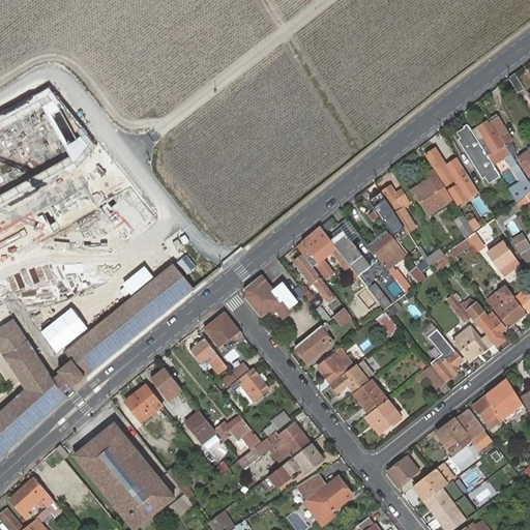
[(514,74),(508,79),(518,94),(523,91),(522,90),(524,89),(514,74)]
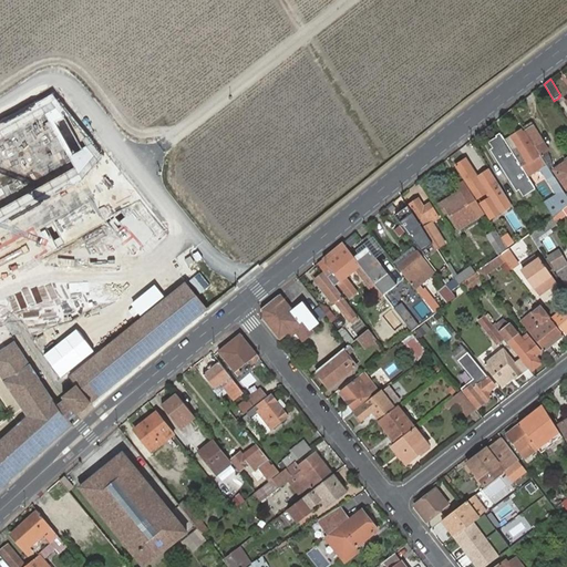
[(531,123),(522,129),(525,133),(546,167),(550,164),(546,153),(547,152),(531,123)]
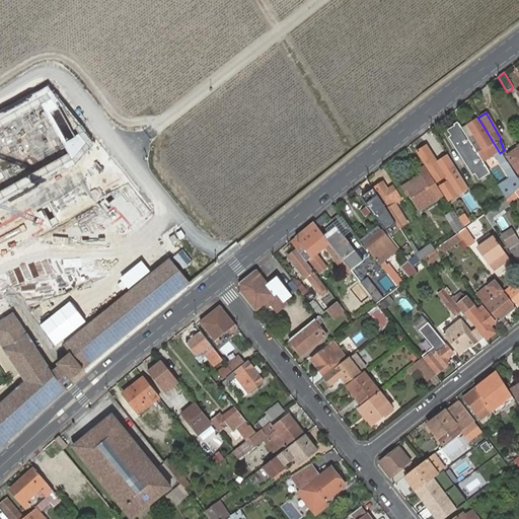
[(498,186),(506,199),(516,192),(518,189),(518,180),(517,179),(514,175),(500,153),(480,122),(478,123),(476,121),(468,126),(482,148),(489,159),(495,155),(509,178),(498,186)]
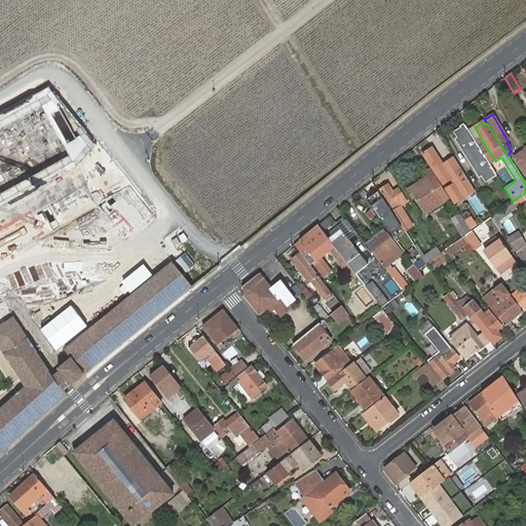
[(468,132),(465,126),(454,134),(457,139),(455,141),(460,148),(463,147),(476,167),(473,170),(478,178),(481,177),(486,183),(496,177),(490,164),(483,154),(468,132)]
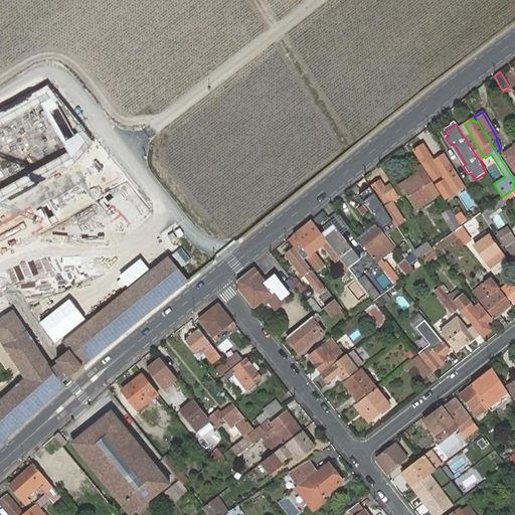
[(465,125),(459,129),(473,151),(478,147),(465,125)]
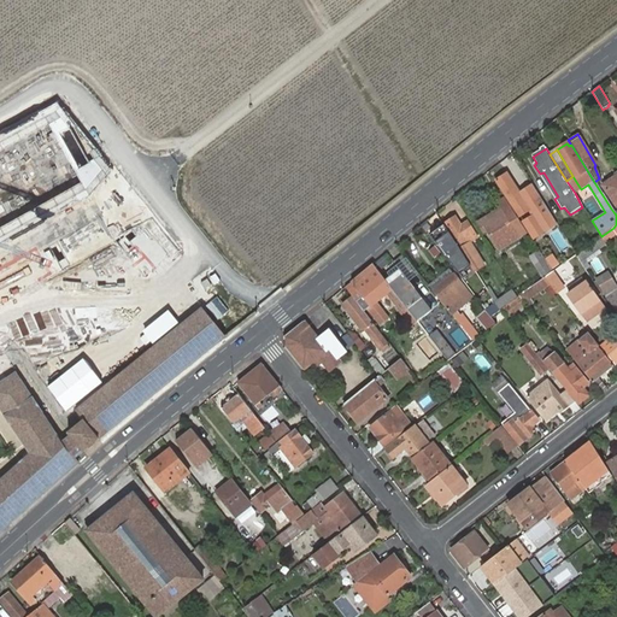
[(544,172),(540,174),(554,199),(558,197),(544,172)]
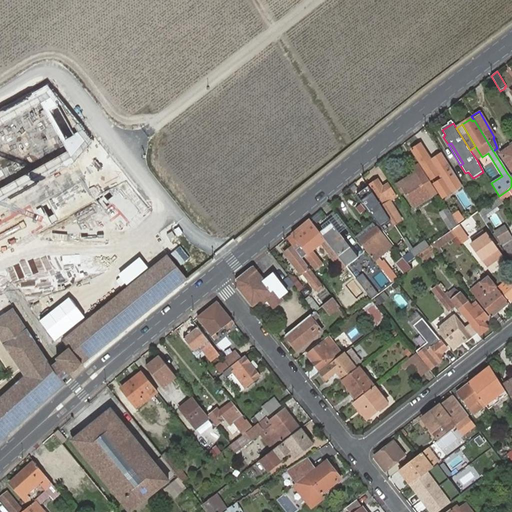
[(412,150),(431,178),(438,173),(420,145),(412,150)]
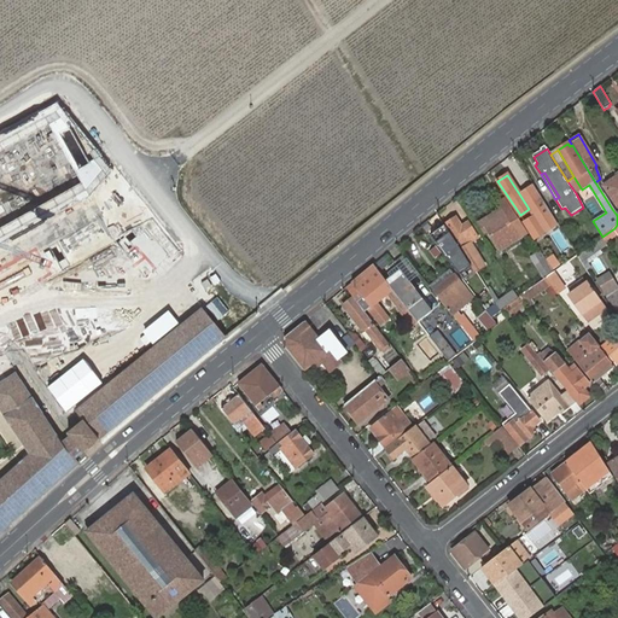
[(614,208),(617,205),(617,175),(601,185),(614,208)]
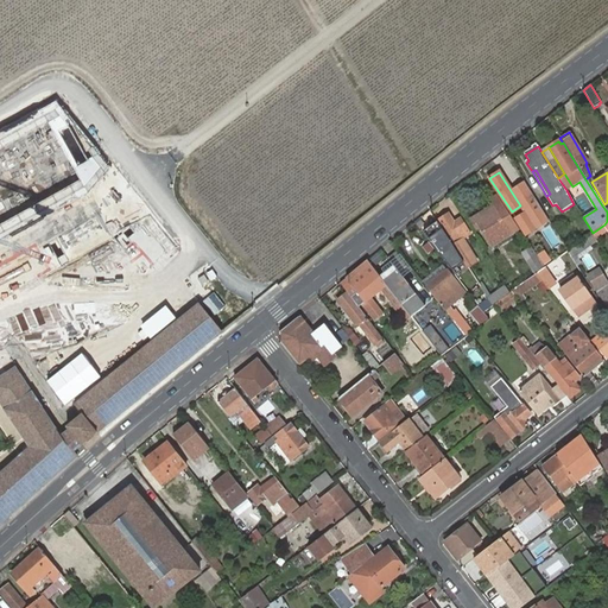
[(564,173),(558,178),(567,190),(572,187),(564,173)]
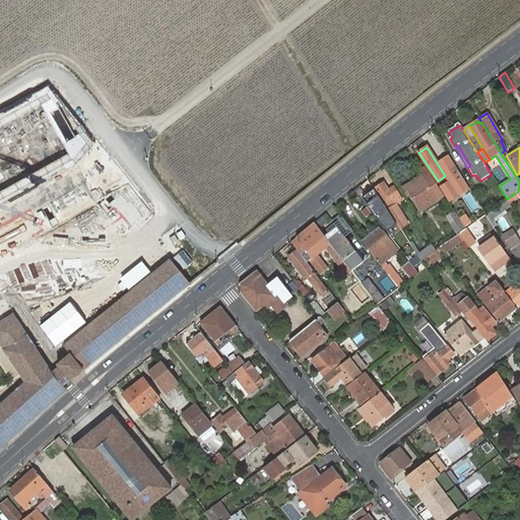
[(425,167),(416,172),(420,177),(429,172),(425,167)]
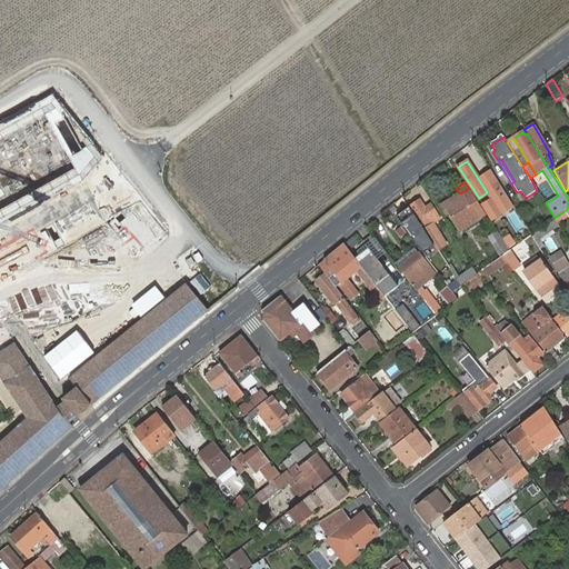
[(477,200),(469,188),(460,193),(450,200),(451,205),(447,208),(449,212),(461,230),(486,215),(481,208),(477,200)]
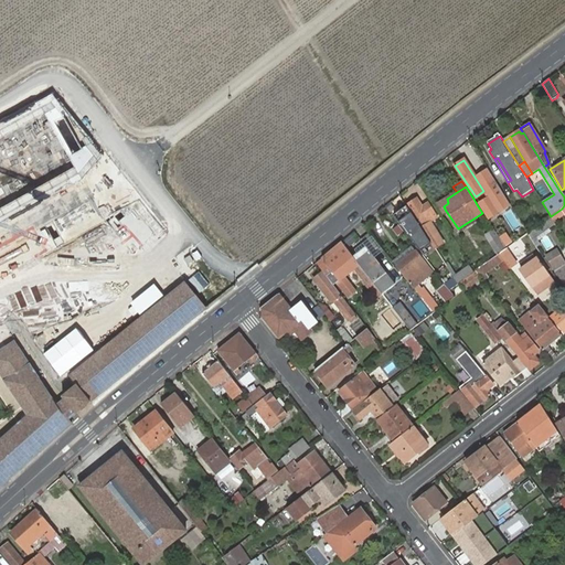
[(476,196),(473,199),(478,206),(489,199),(483,191),(476,196)]
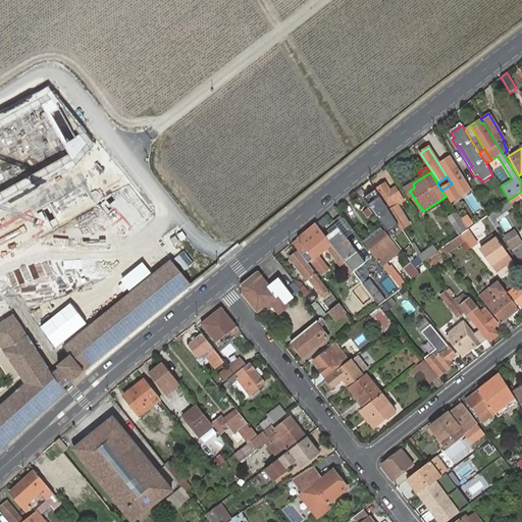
[(108,349),(191,288),(173,264),(179,260),(121,184),(101,198),(122,226),(111,235),(127,257),(134,253),(152,277),(82,329),(92,344),(100,337),(108,349)]
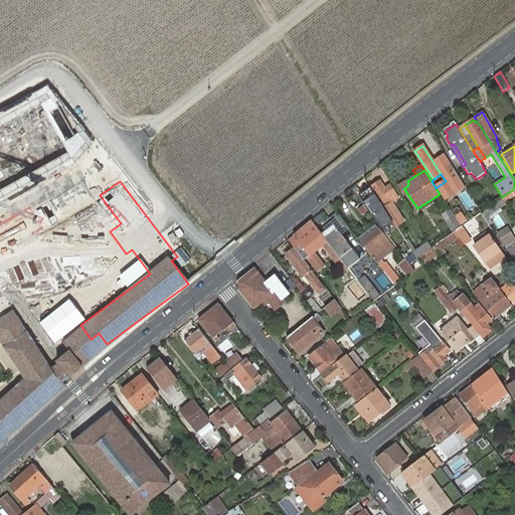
[(372,186),(394,221),(402,216),(392,201),(397,198),(388,184),(383,187),(379,181),(372,186)]
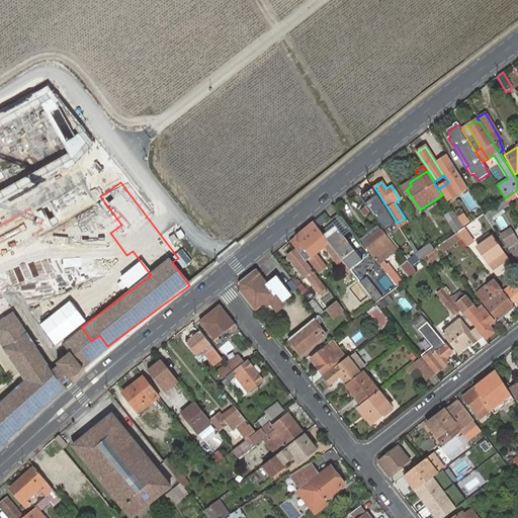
[(407,195),(409,193),(407,189),(411,186),(410,182),(402,187),(407,195)]
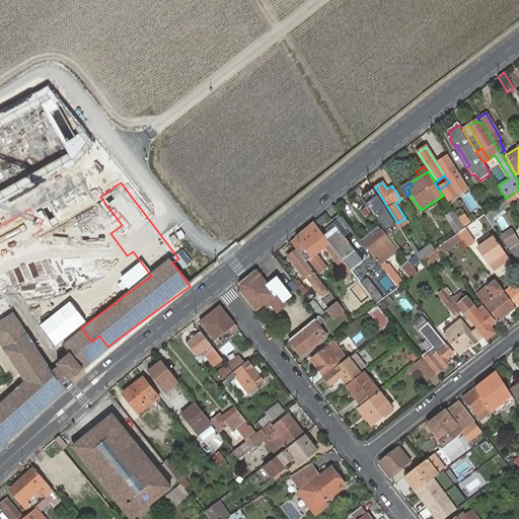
[(373,190),(369,184),(364,188),(369,194),(373,190)]
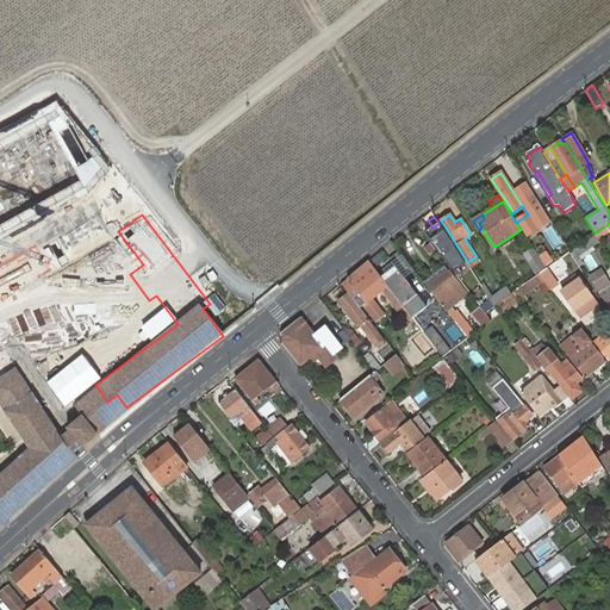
[(536,221),(521,230),(529,243),(546,234),(536,221)]
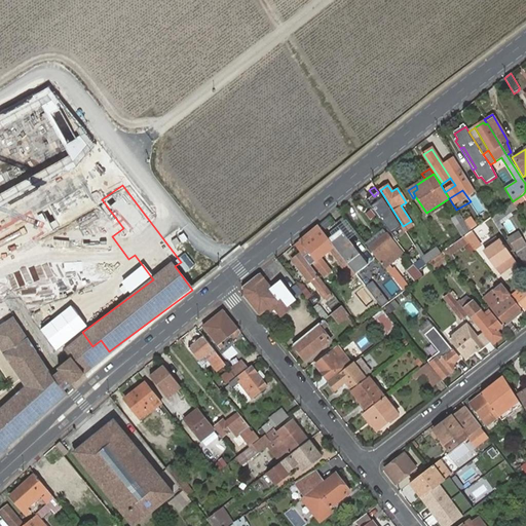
[(385,209),(388,205),(378,192),(374,196),(367,201),(383,223),(392,217),(385,209)]
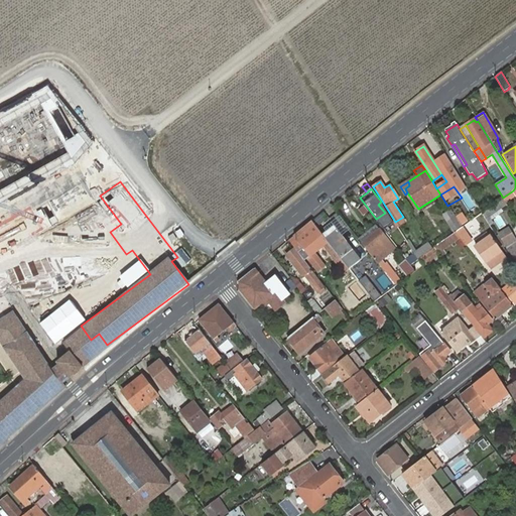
[(378,205),(385,213),(376,219),(388,232),(390,230),(388,227),(394,223),(381,202),(378,205)]
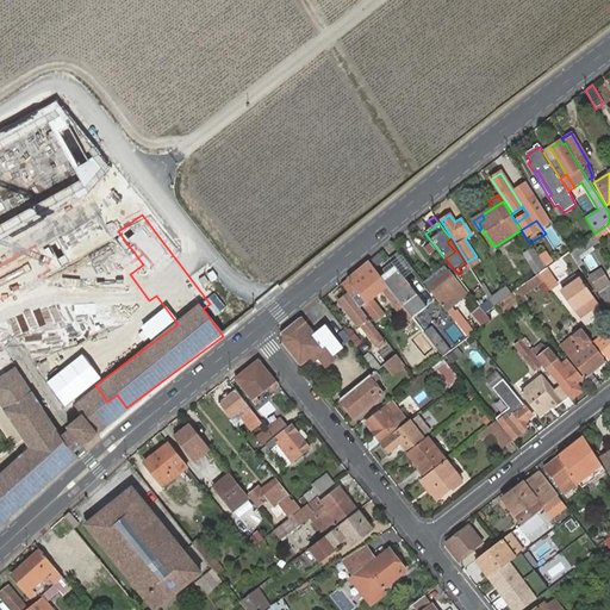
[(533,248),(523,254),(527,260),(536,254),(533,248)]
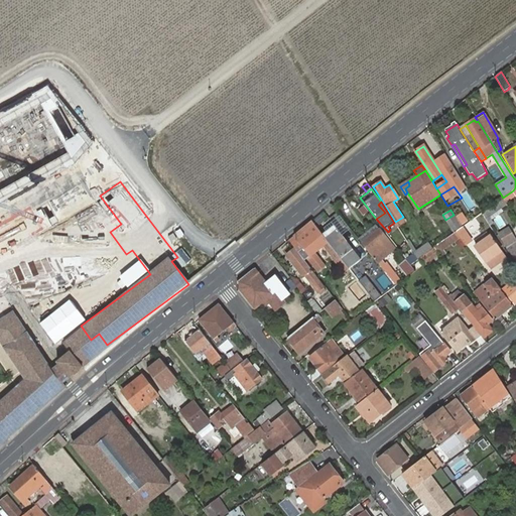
[(454,215),(445,220),(455,232),(462,227),(454,215)]
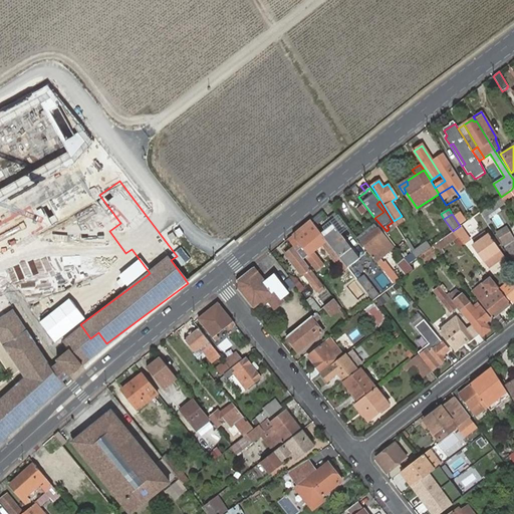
[(394,221),(393,222),(396,227),(406,221),(402,216),(394,221)]
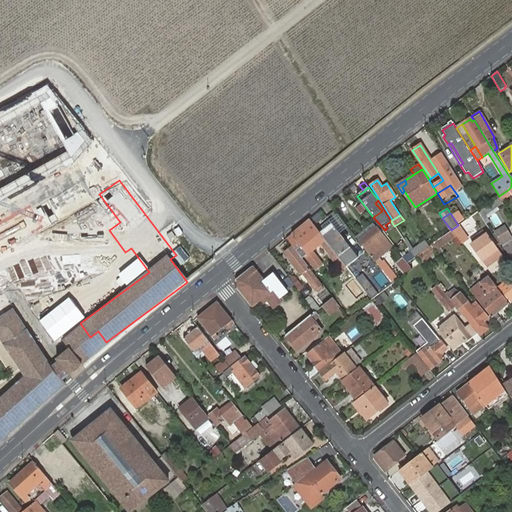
[(321,235),(309,220),(308,220),(286,238),(293,246),(295,249),(300,246),(306,253),(305,255),(310,262),(317,257),(311,250),(320,243),(332,258),(337,254),(321,235)]
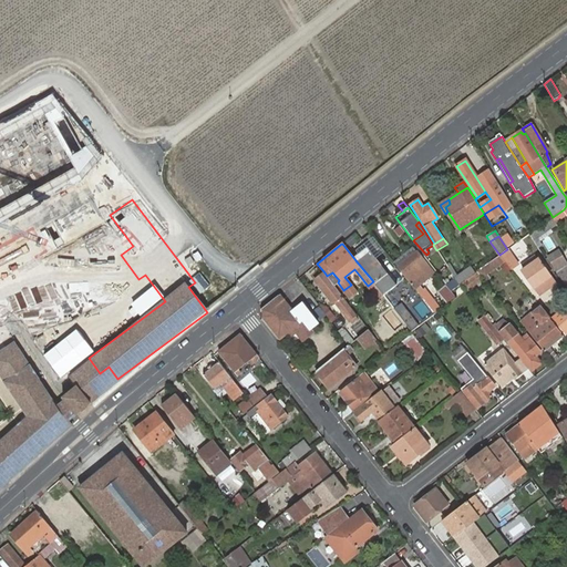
[(425,299),(424,300),(433,311),(435,313),(440,309),(423,288),(421,289),(419,286),(434,274),(430,269),(412,248),(395,261),(416,288),(425,299)]
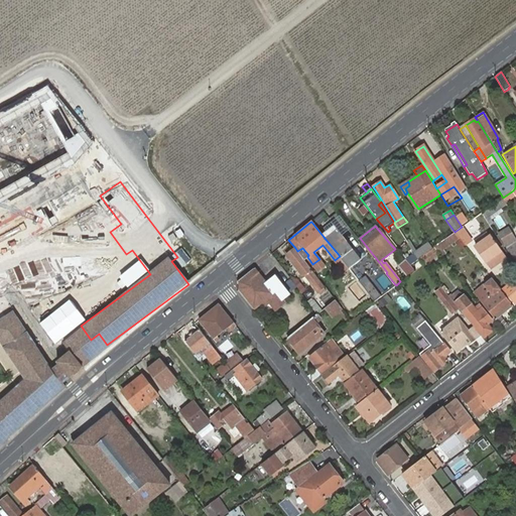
[(472,240),(462,227),(456,232),(456,233),(461,239),(466,245),(472,240)]
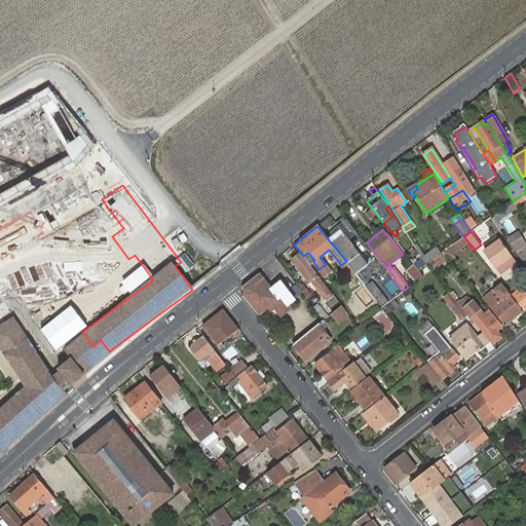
[(342,233),(330,241),(346,261),(357,274),(367,265),(342,233)]
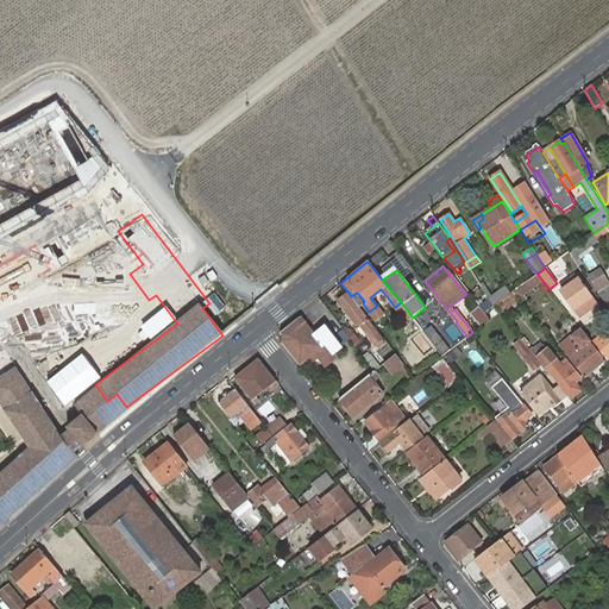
[(598,293),(608,308),(608,286),(606,289),(602,284),(607,281),(601,270),(590,277),(600,293),(598,293)]
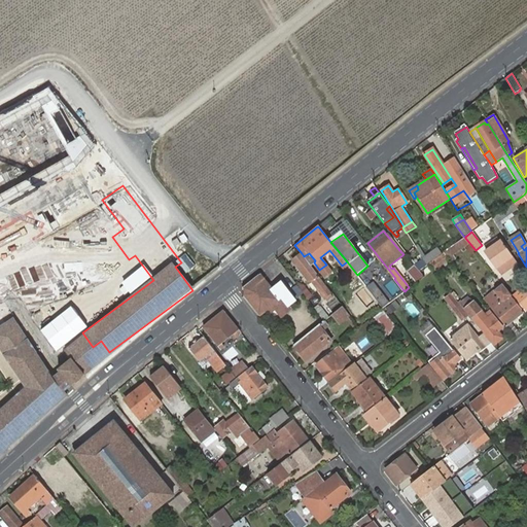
[(453,254),(469,242),(465,238),(465,237),(464,237),(444,252),(450,259),(455,256),(453,254)]
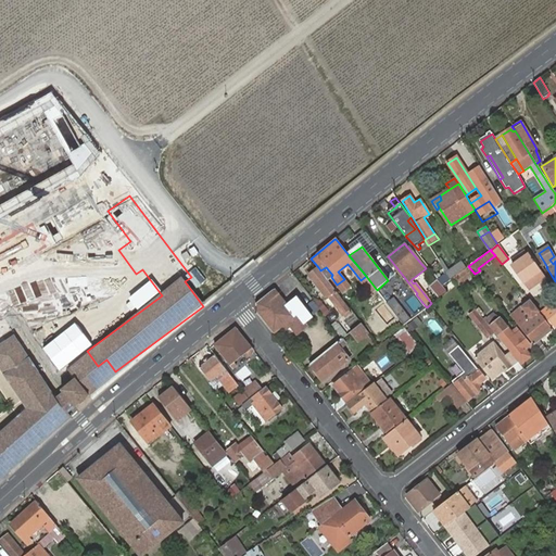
[(512,266),(525,285),(530,281),(533,286),(544,279),(530,255),(512,266)]
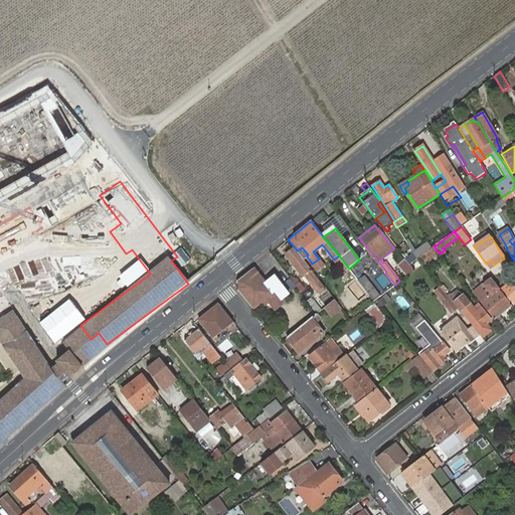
[(427,242),(413,253),(416,258),(416,259),(417,258),(433,247),(427,242)]
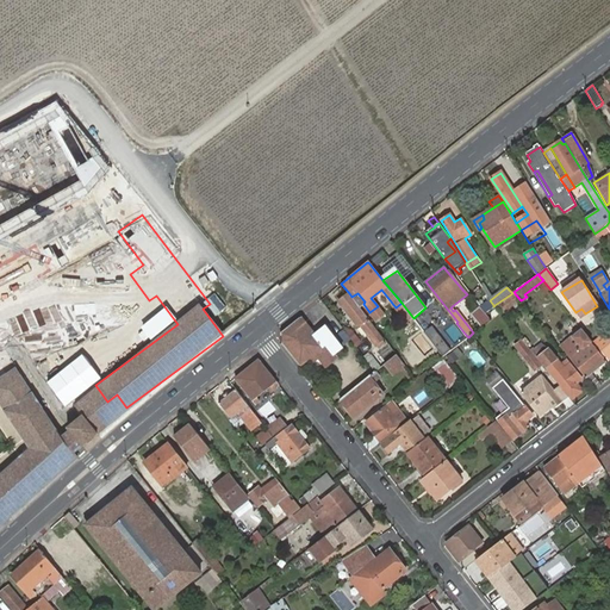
[(352,297),(349,293),(340,302),(359,327),(361,324),(375,343),(378,342),(379,344),(383,342),(381,340),(383,340),(367,319),(368,318),(352,297)]
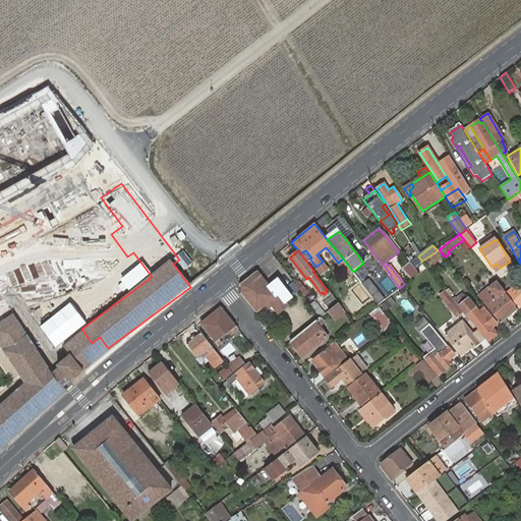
[(444,258),(438,250),(422,261),(429,269),(444,258)]
